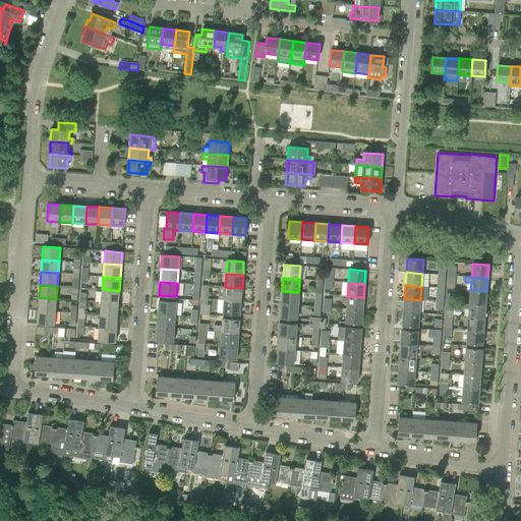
[(242,288),(225,287),(219,286),(218,299),(224,300),(241,301),(242,288)]
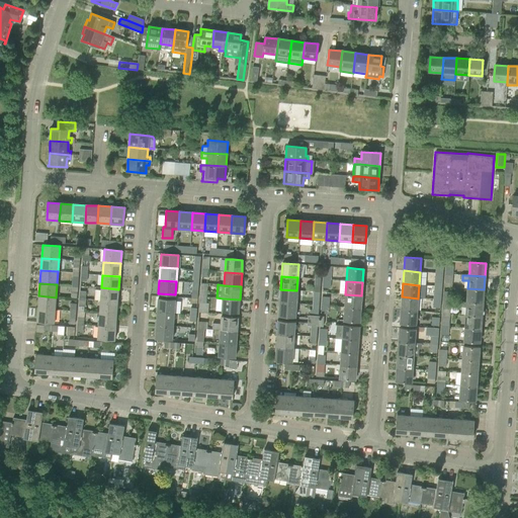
[(101,291),(100,300),(117,301),(118,289),(101,287),(101,289),(101,291)]
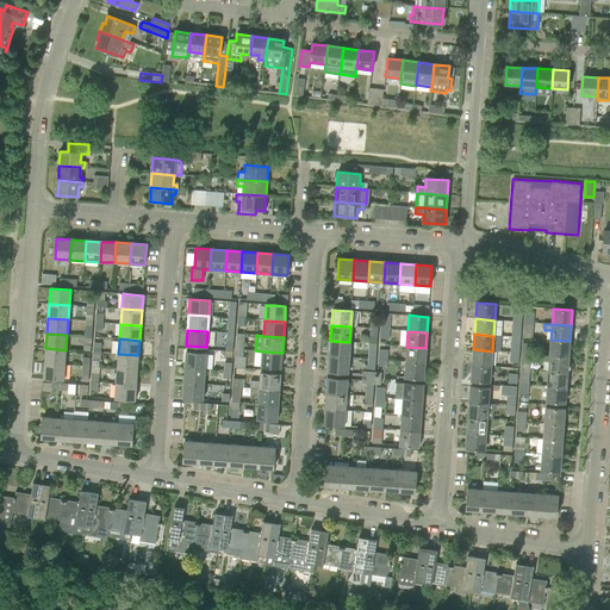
[(570,341),(551,340),(551,355),(568,356),(570,341)]
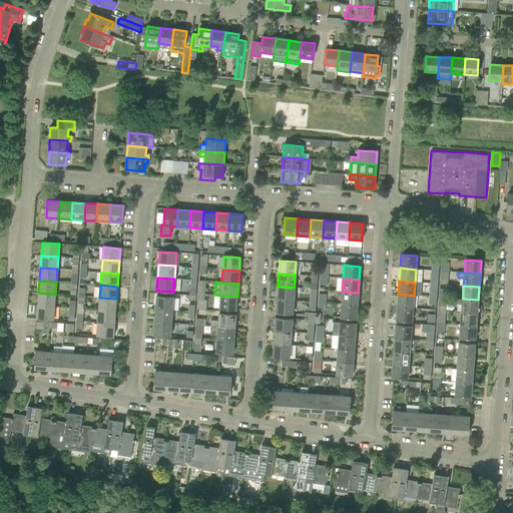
[(294,288),(278,287),(277,300),(293,301),(294,288)]
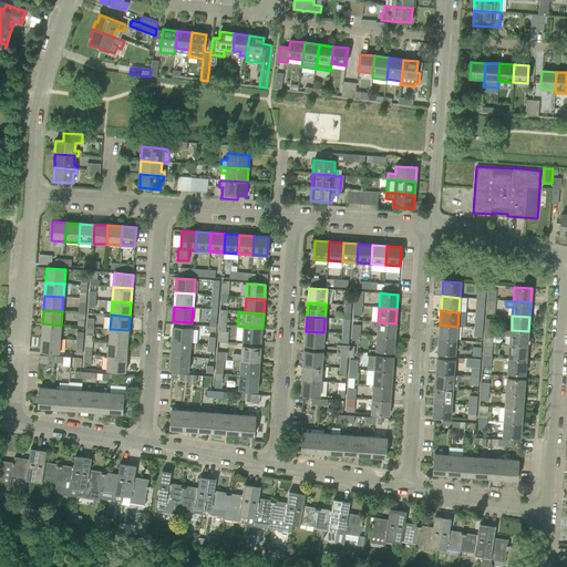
[(378,322),(377,337),(394,338),(395,323),(378,322)]
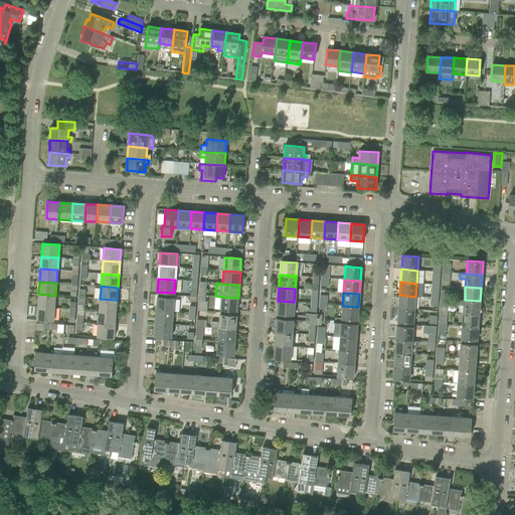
[(55,296),(38,294),(37,307),(54,308),(55,296)]
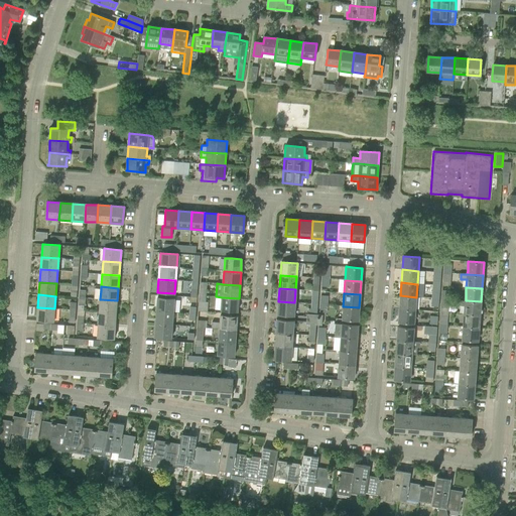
[(206,296),(200,295),(199,310),(207,311),(208,302),(205,302),(206,296)]
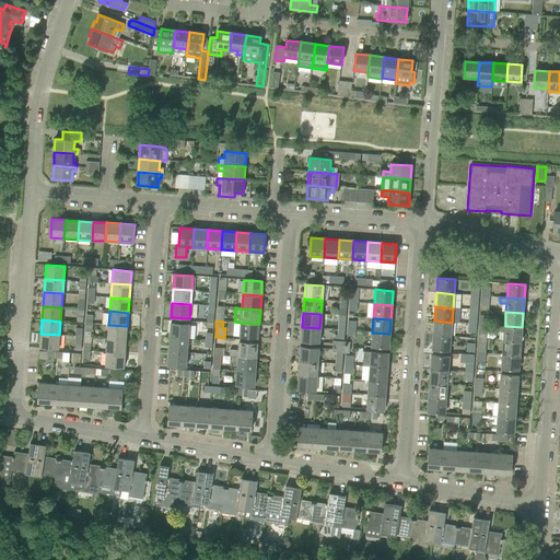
[(452,323),(434,321),(433,335),(451,337),(452,323)]
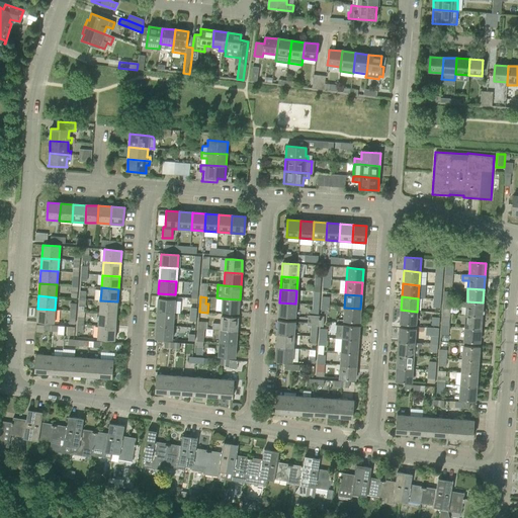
[(175,299),(168,299),(158,298),(157,312),(174,314),(175,299)]
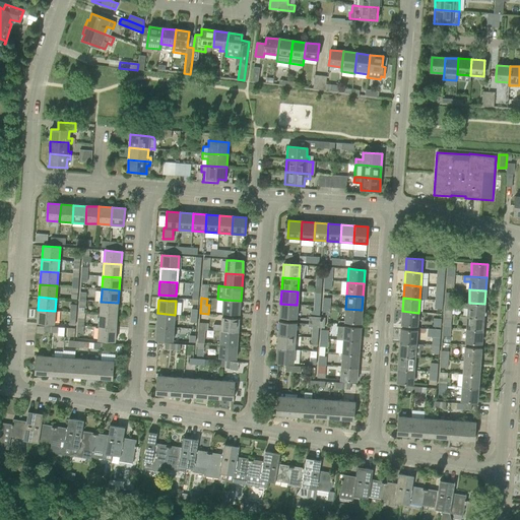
[(241,301),(223,300),(222,313),(240,314),(241,301)]
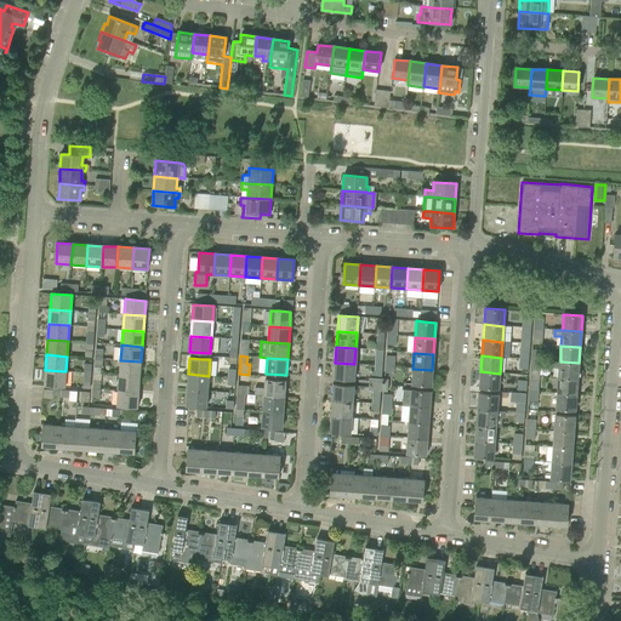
[(141,362),(120,360),(119,376),(140,377),(141,362)]
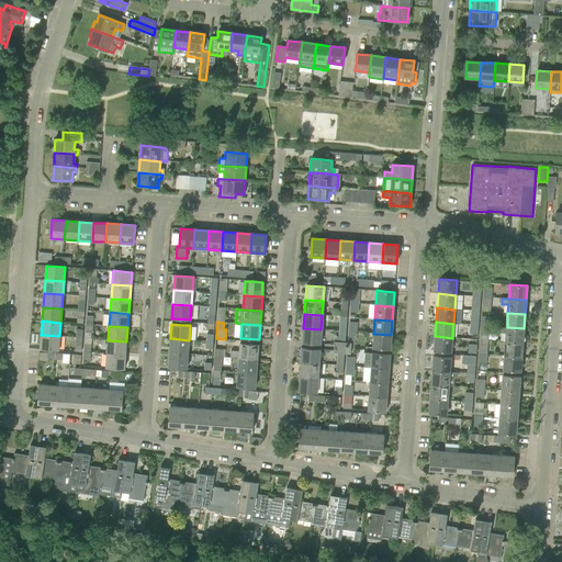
[(524,328),(507,327),(501,327),(501,332),(506,333),(506,341),(523,343),(524,328)]
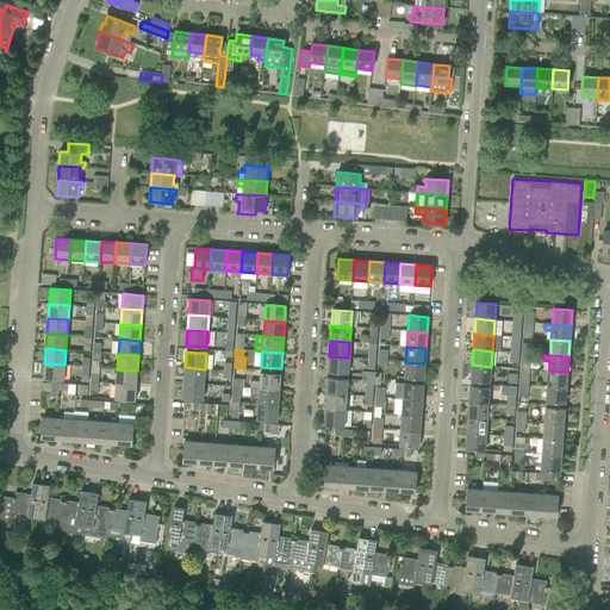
[(348,358),(329,356),(328,372),(347,373),(348,358)]
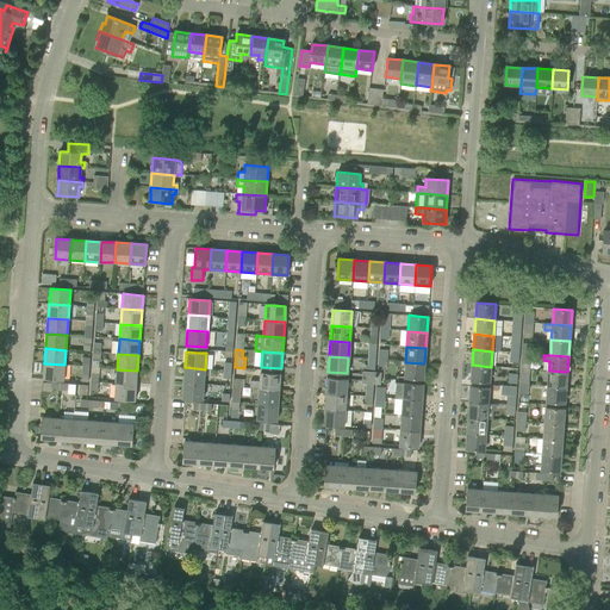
[(374,360),(367,359),(367,366),(363,365),(363,372),(374,373),(374,360)]
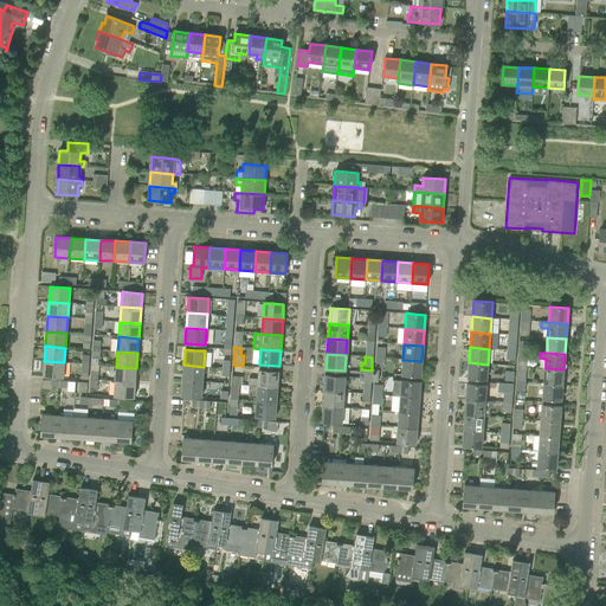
[(421,361),(403,360),(401,375),(420,376),(421,361)]
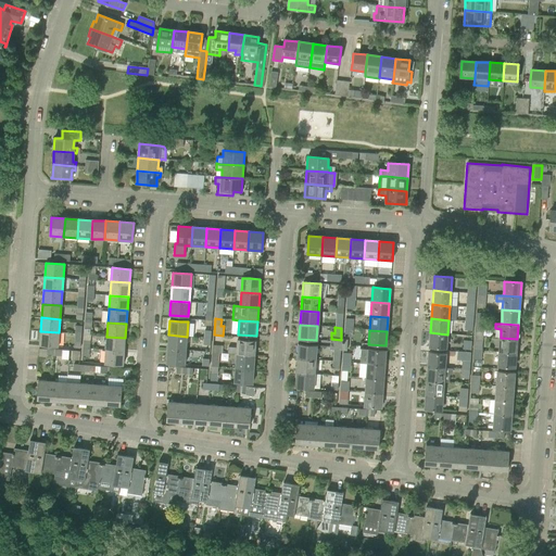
[(59,332),(40,331),(39,345),(58,346),(59,332)]
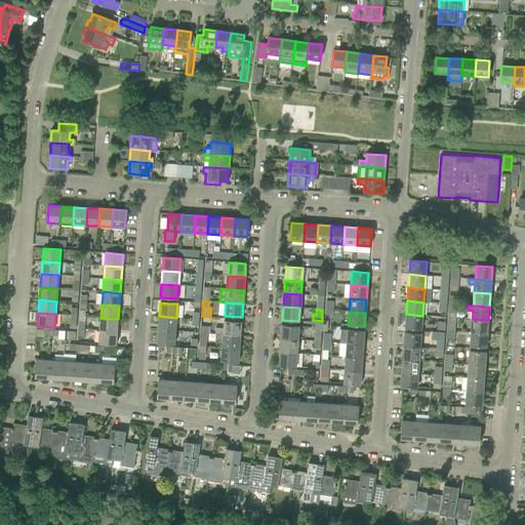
[(422,316),(406,314),(405,327),(421,329),(422,316)]
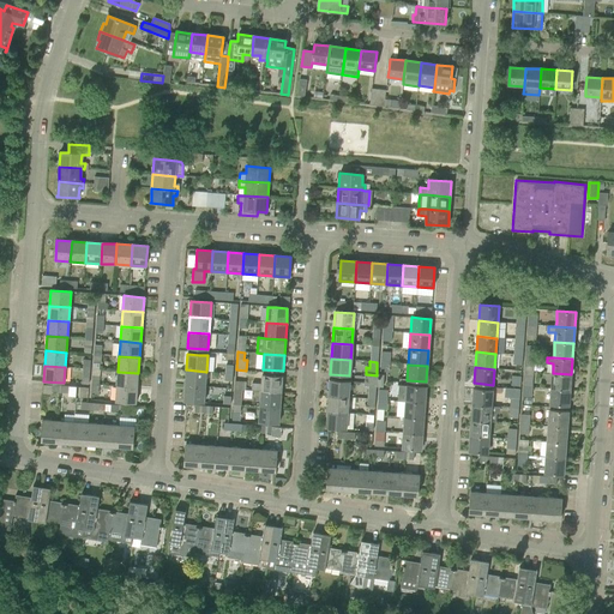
[(186,369),(185,385),(205,387),(206,372),(186,369)]
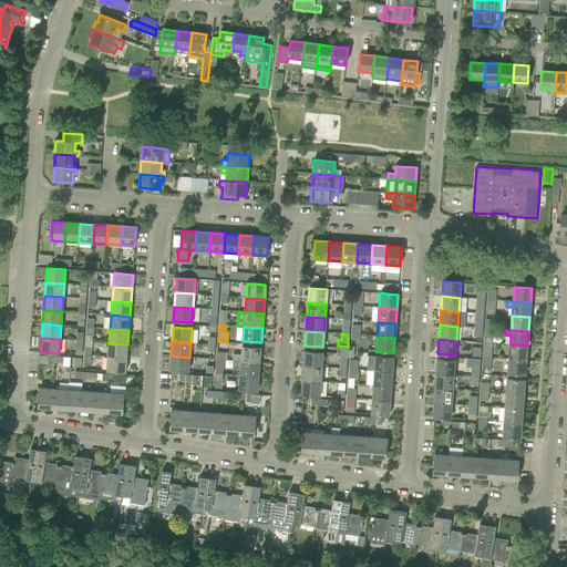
[(227,342),(218,341),(216,359),(224,359),(226,359),(227,342)]
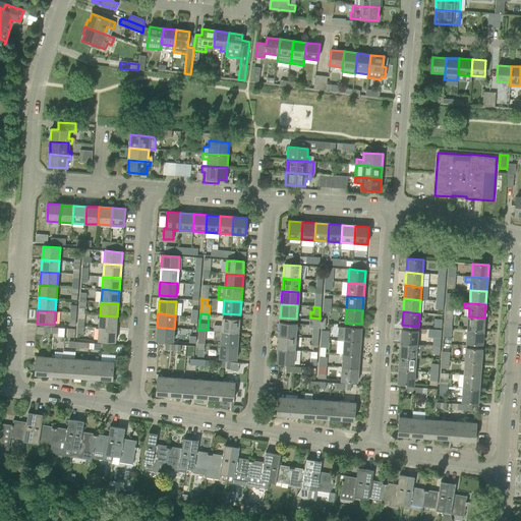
[(100,315),(99,328),(116,330),(117,316),(100,315)]
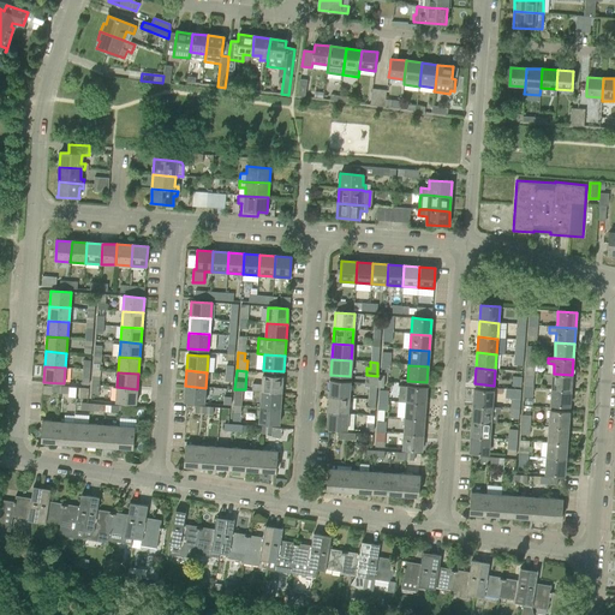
[(554,374),(553,389),(571,390),(572,375),(554,374)]
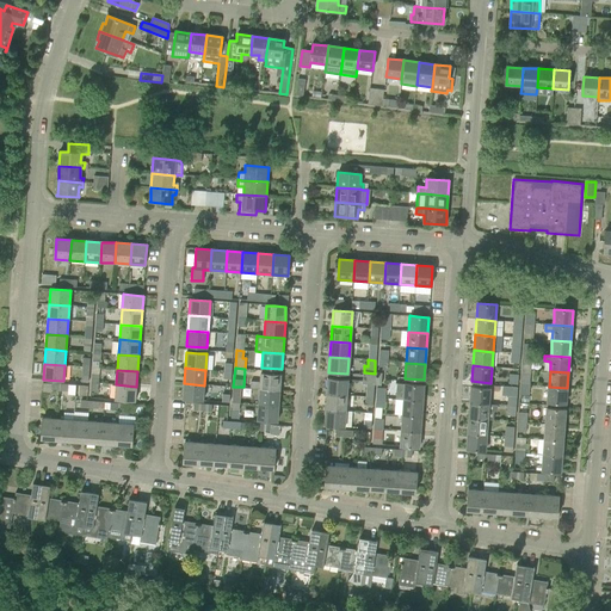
[(382,374),(375,374),(364,372),(363,372),(362,384),(366,384),(374,384),(381,386),(382,374)]
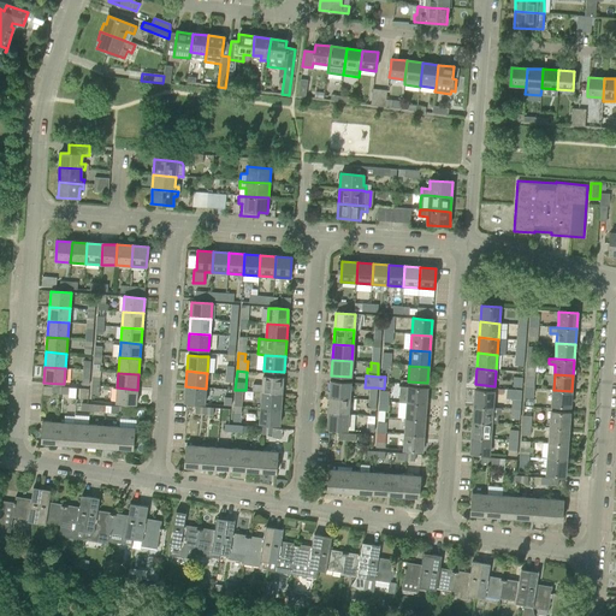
[(264,377),(262,385),(253,384),(253,392),(262,392),(282,394),(283,378),(264,377)]
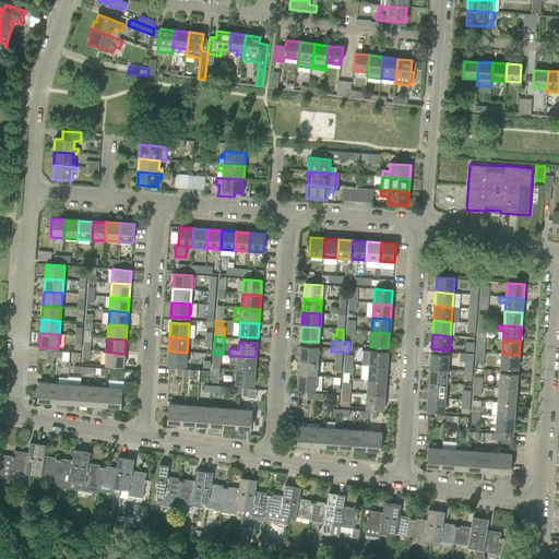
[(318,347),(311,347),(300,346),(299,360),(317,361),(318,347)]
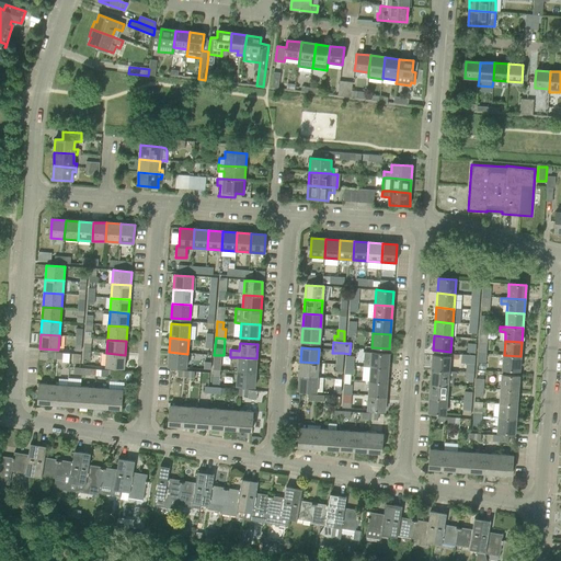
[(187,354),(169,352),(168,367),(186,368),(187,354)]
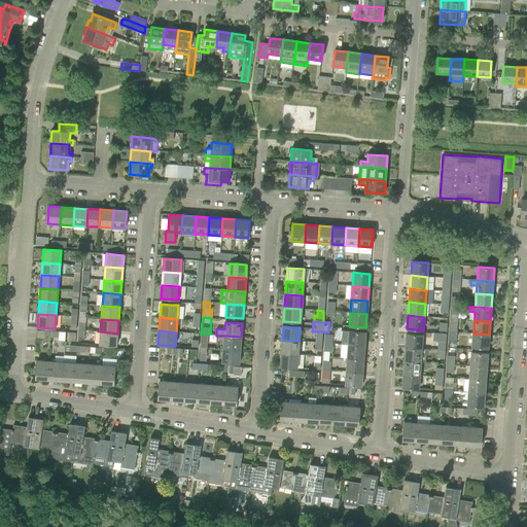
[(117,334),(100,331),(99,345),(116,346),(117,334)]
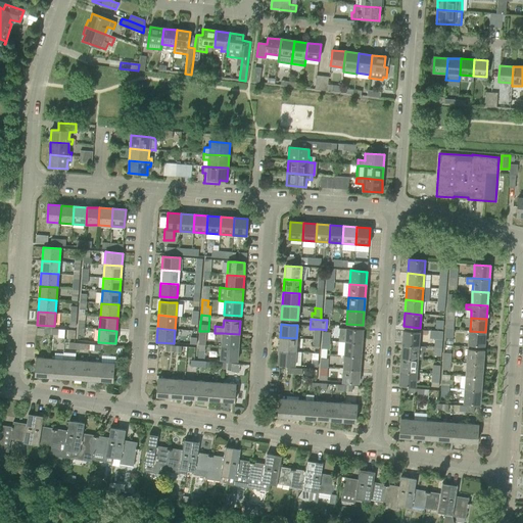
[(363,330),(352,329),(346,329),(345,342),(362,343),(363,330)]
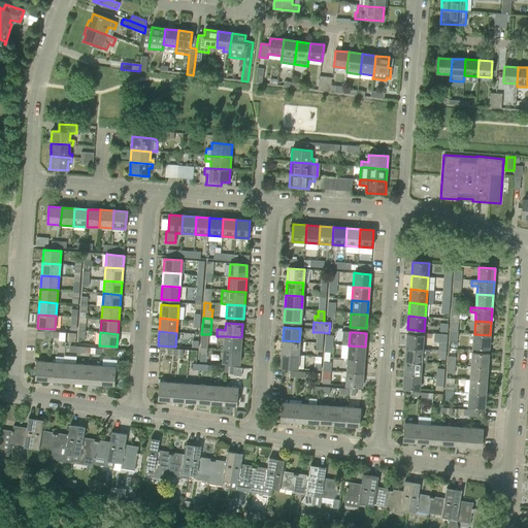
[(490,335),(474,334),(473,348),(489,350),(490,335)]
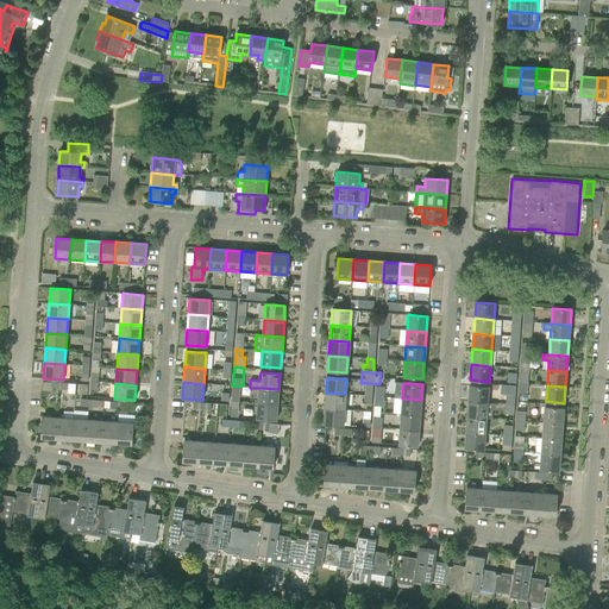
[(488,388),(482,387),(470,387),(469,402),(487,403),(488,388)]
